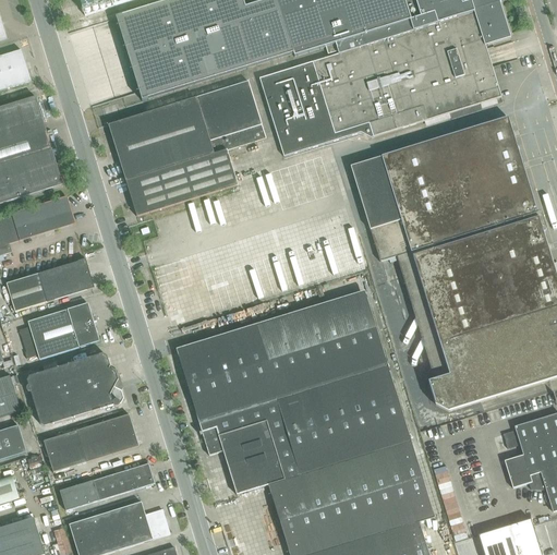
[(80,0),(84,13),(125,0),(80,0)]
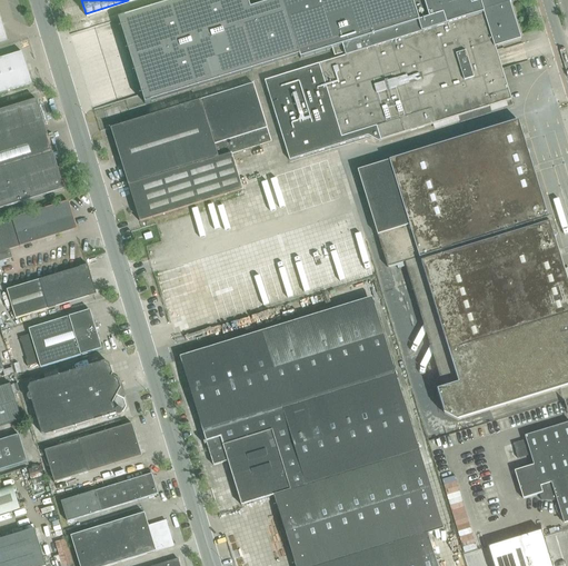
[(125,13),(118,16),(118,17),(141,91),(141,92),(145,101),(151,99),(150,99),(213,79),(299,52),(299,56),(331,46),(334,52),(344,49),(345,52),(318,61),(263,78),(289,157),(367,132),(377,138),(380,137),(411,127),(417,126),(431,121),(435,120),(506,98),(511,97),(505,78),(501,66),(501,65),(496,48),(495,45),(501,42),(520,36),(519,32),(509,0),(476,0),(470,1),(470,0),(265,0),(250,5),(248,0),(169,0),(125,15),(125,13)]
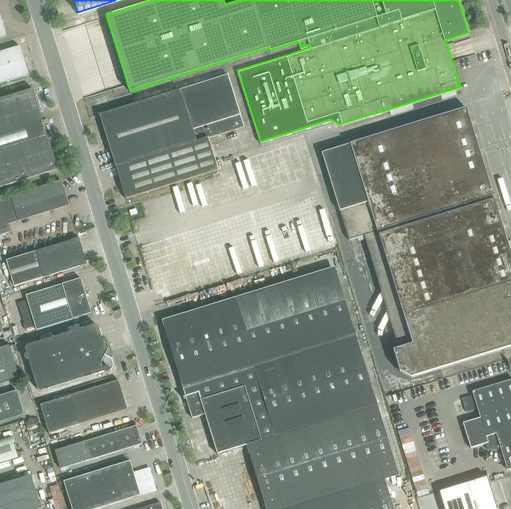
[(0,81),(28,73),(19,44),(0,49),(0,81)]
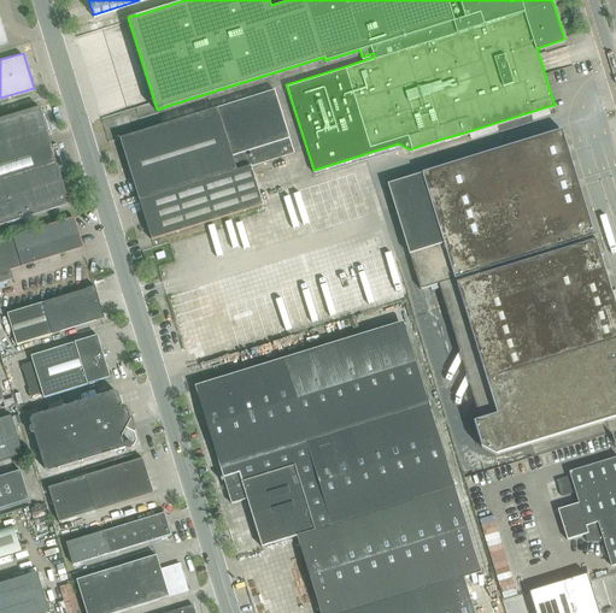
[(293,149),(274,87),(119,135),(139,199),(251,164),(250,163),(293,149)]
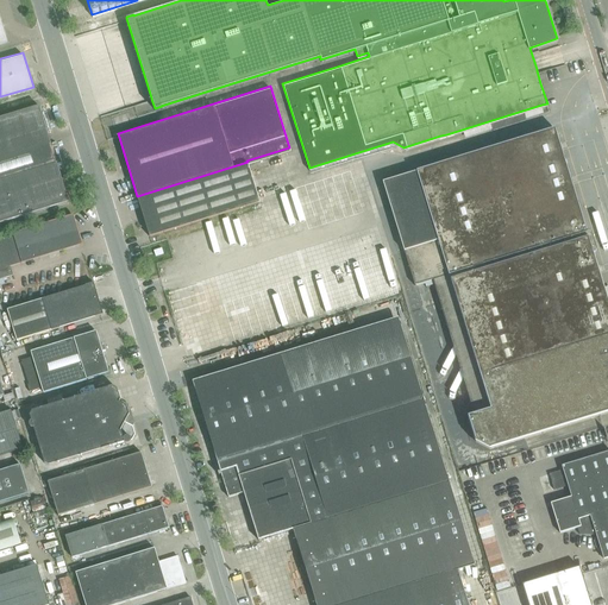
[(0,220),(68,199),(56,161),(55,161),(49,143),(50,142),(38,104),(0,115),(0,220)]
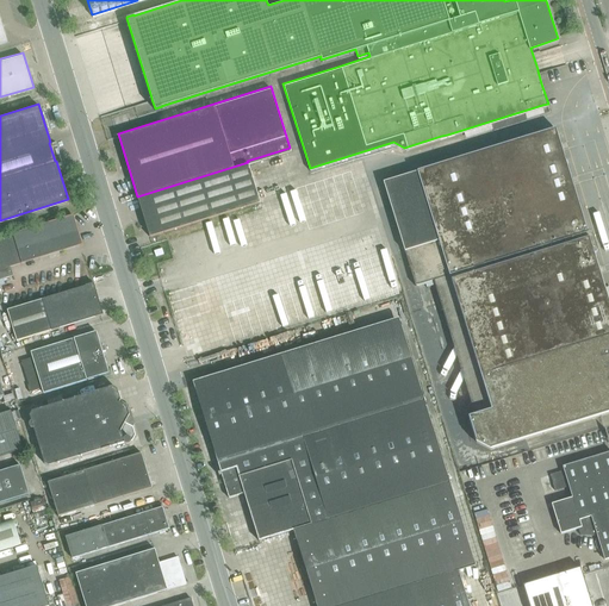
[(608,299),(578,200),(555,125),(417,168),(417,169),(383,180),(404,249),(415,283),(434,277),(451,331),(465,339),(461,347),(468,351),(465,358),(472,362),(468,369),(476,374),(472,381),(479,385),(486,408),(468,414),(476,437),(491,447),(608,408),(608,299)]
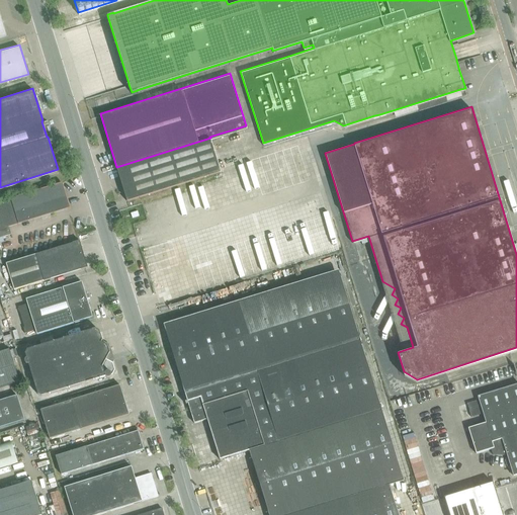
[(512,229),(516,228),(516,145),(493,151),(512,229)]
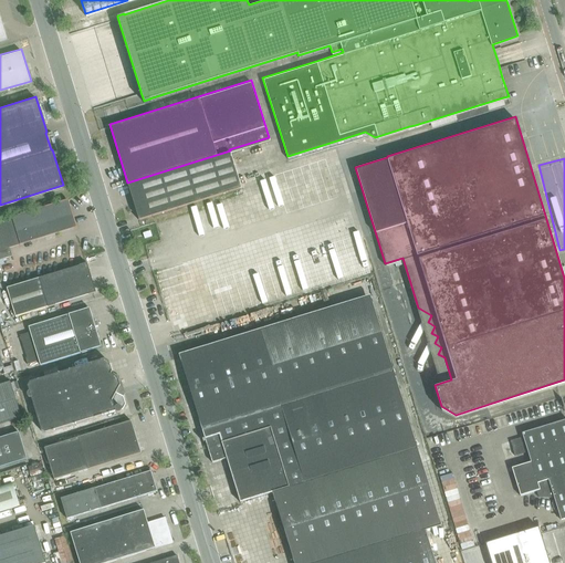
[(66,198),(0,218),(0,257),(11,253),(9,244),(75,223),(66,198)]
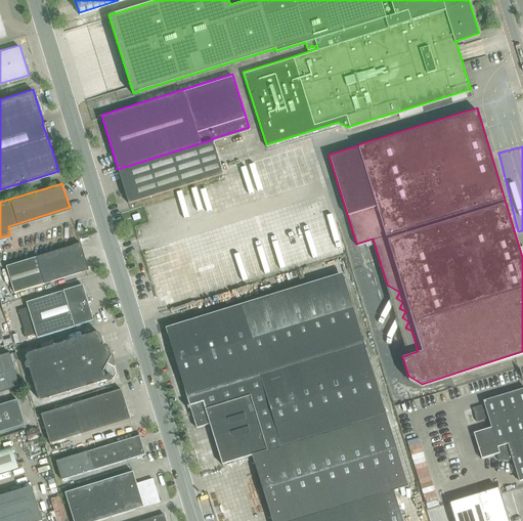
[(310,205),(193,234),(200,257),(316,227),(310,205)]
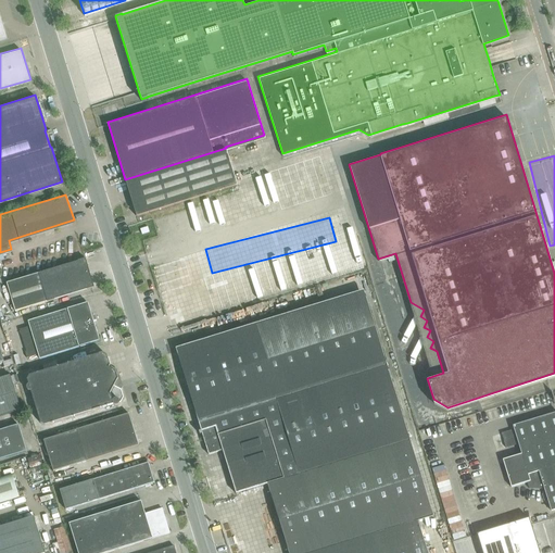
[(93,285),(85,256),(5,280),(14,309),(93,285)]
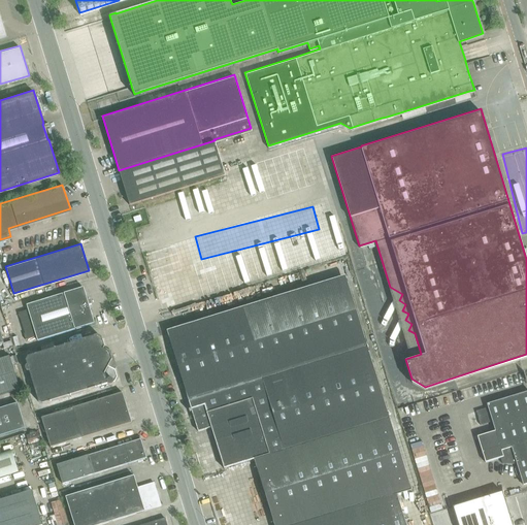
[(268,260),(259,259),(258,271),(267,271),(268,260)]
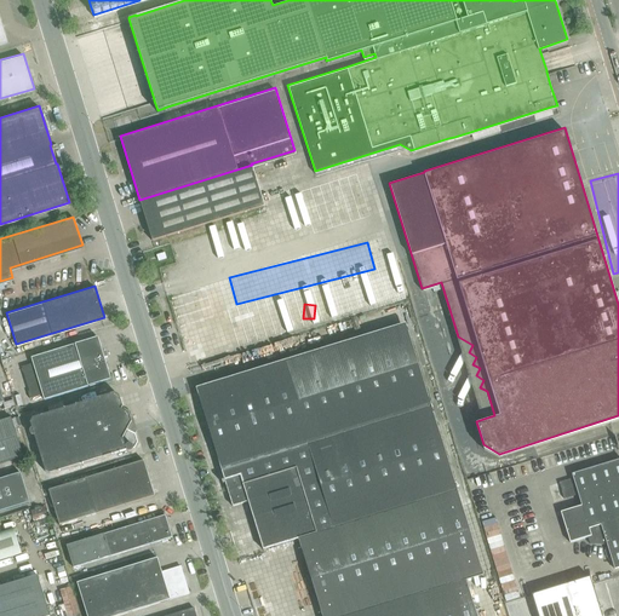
[(265,316),(268,332),(291,327),(287,311),(265,316)]
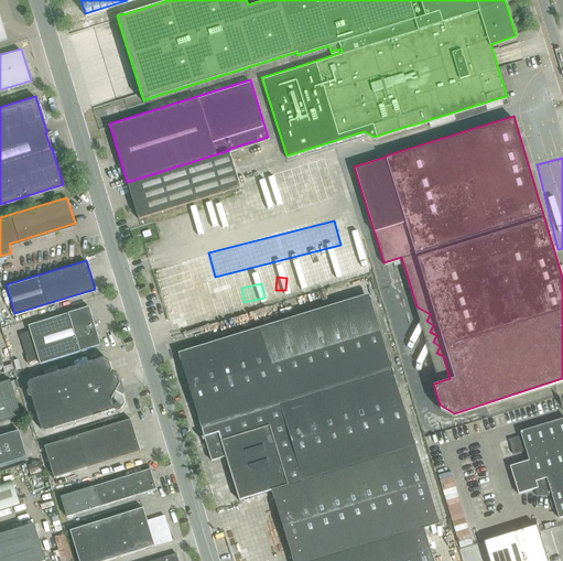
[(30,327),(19,331),(25,353),(24,354),(26,360),(39,356),(40,362),(100,343),(88,304),(28,323),(30,327)]
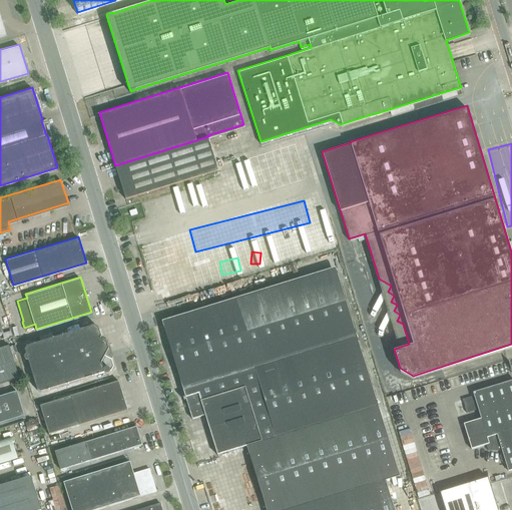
[(217,453),(245,444),(267,509),(395,509),(385,478),(399,473),(339,280),(165,333),(191,417),(204,413),(217,453)]
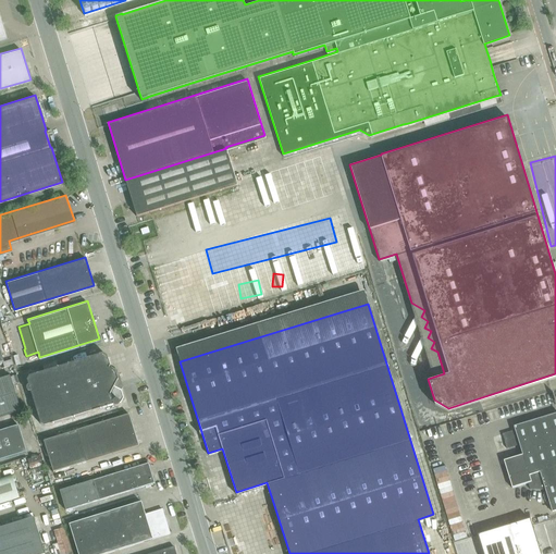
[(107,330),(109,335),(120,333),(119,327),(107,330)]
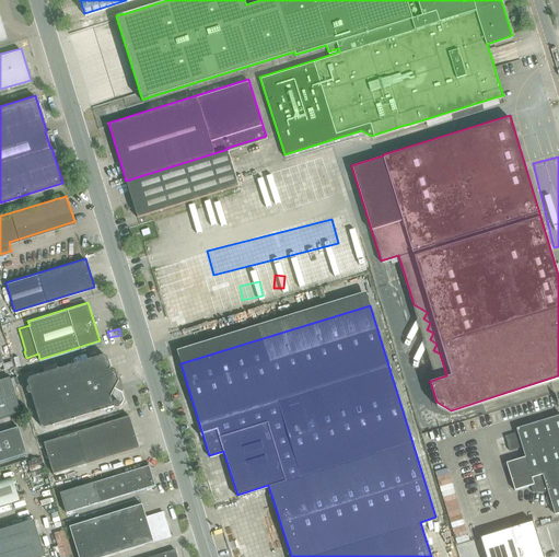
[(25,387),(25,389),(26,389),(26,390),(27,391),(28,391),(30,391),(36,412),(41,424),(44,426),(53,424),(114,405),(115,406),(116,406),(117,406),(118,405),(119,405),(119,404),(119,403),(120,402),(124,397),(121,390),(118,387),(116,382),(118,379),(116,371),(108,368),(109,366),(106,355),(103,352),(28,375),(26,380),(27,384),(26,385),(26,386),(25,387)]
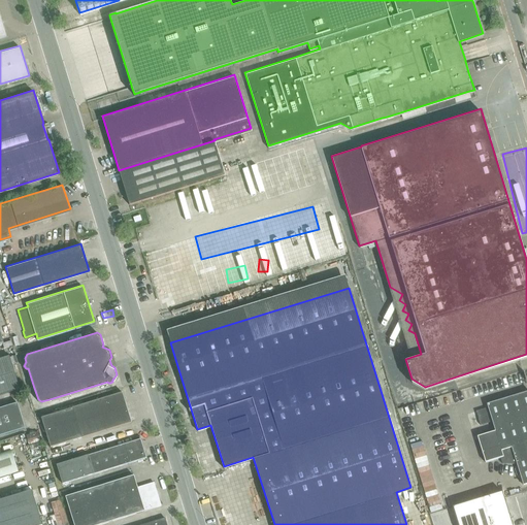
[(0,392),(19,387),(8,353),(0,356),(0,392)]
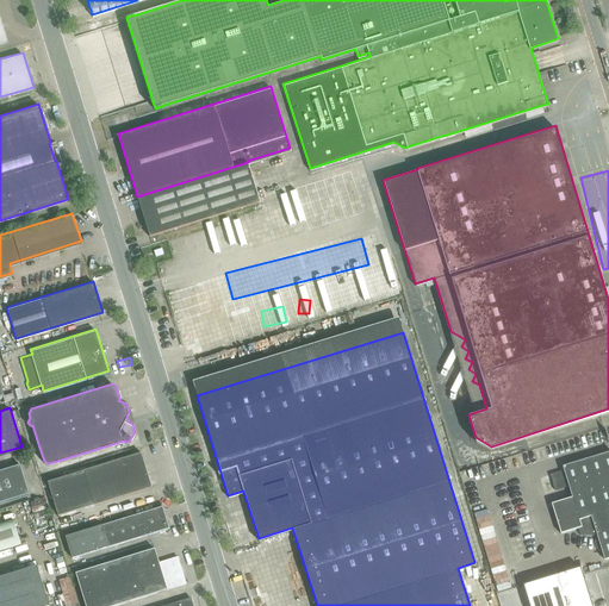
[(608,449),(561,463),(563,468),(569,483),(571,494),(551,501),(560,531),(577,525),(579,532),(596,532),(598,537),(595,538),(596,545),(600,544),(604,556),(608,555),(608,449)]
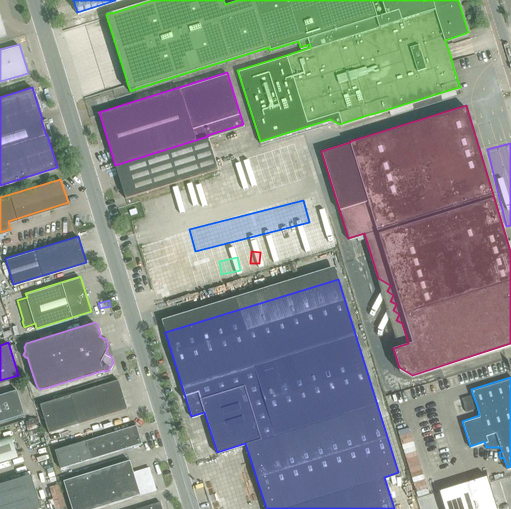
[(118,378),(70,393),(39,402),(48,431),(79,422),(126,407),(118,378)]
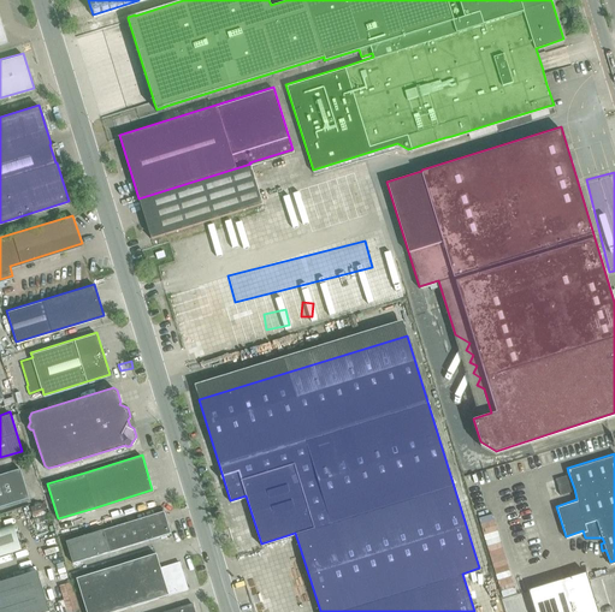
[(0,505),(29,495),(19,467),(0,473),(0,505)]
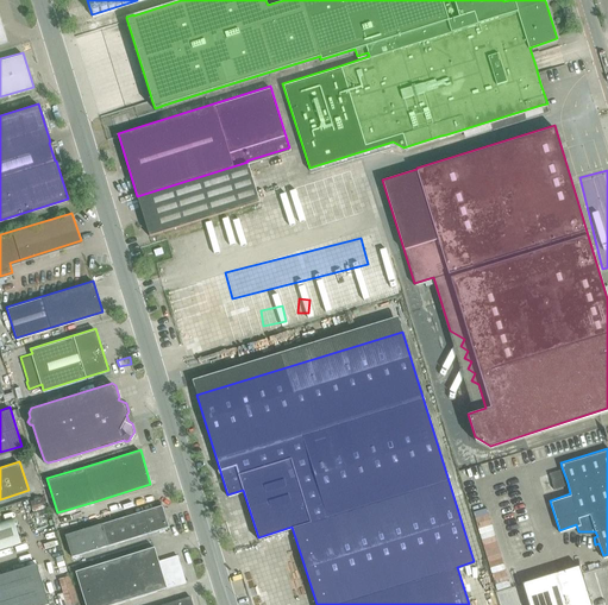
[(562,467),(549,471),(553,487),(568,483),(562,467)]
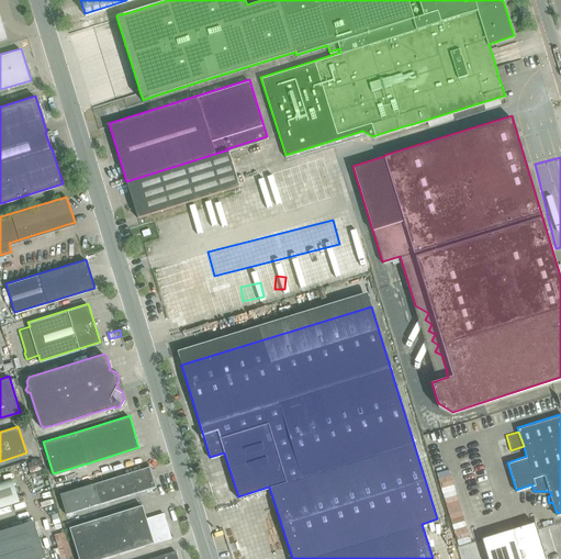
[(149,465),(93,482),(59,492),(66,513),(155,484),(149,465)]
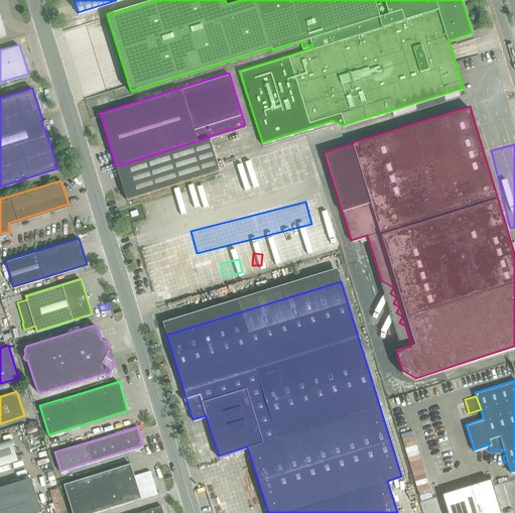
[(11,437),(0,440),(0,464),(17,459),(11,437)]
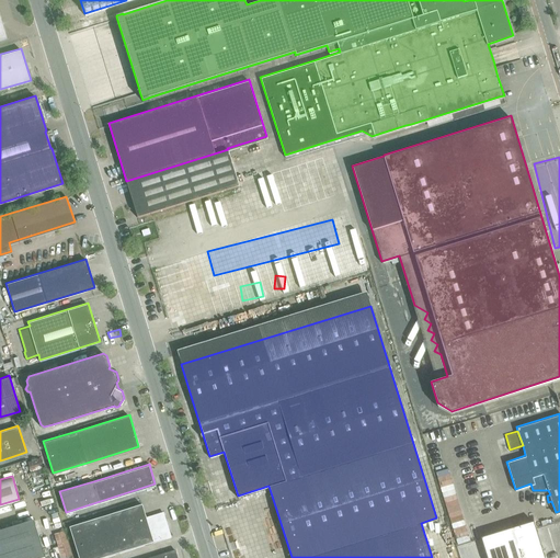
[(459,500),(445,503),(454,541),(468,537),(459,500)]
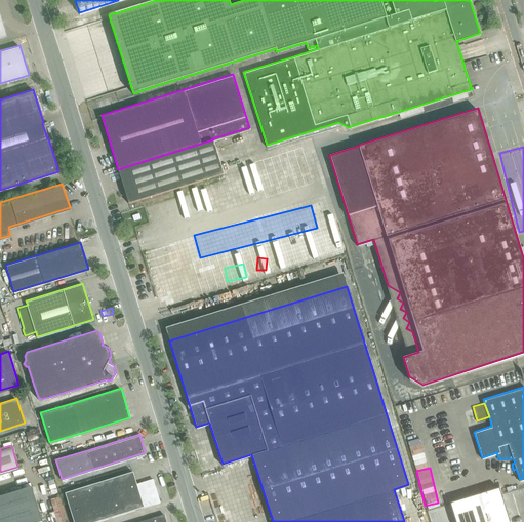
[(135,479),(132,470),(65,491),(74,521),(89,521),(160,500),(153,477),(136,482),(135,479)]
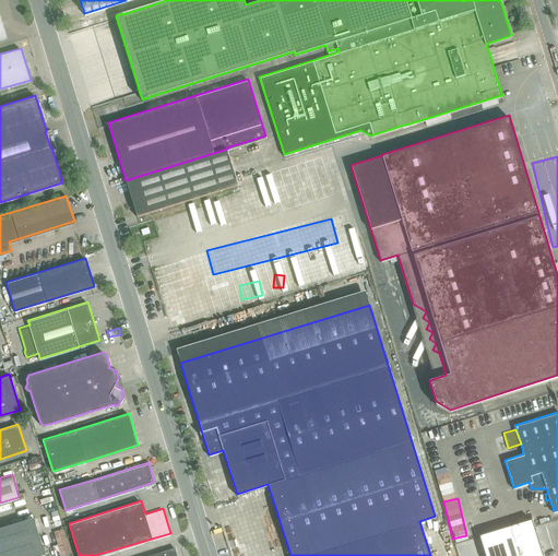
[(543,518),(545,530),(557,528),(557,523),(556,516),(543,518)]
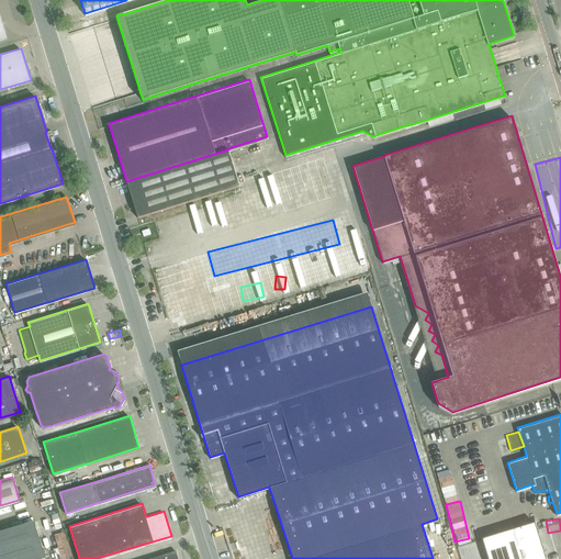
[(0,558),(35,558),(45,557),(33,520),(0,529),(0,558)]
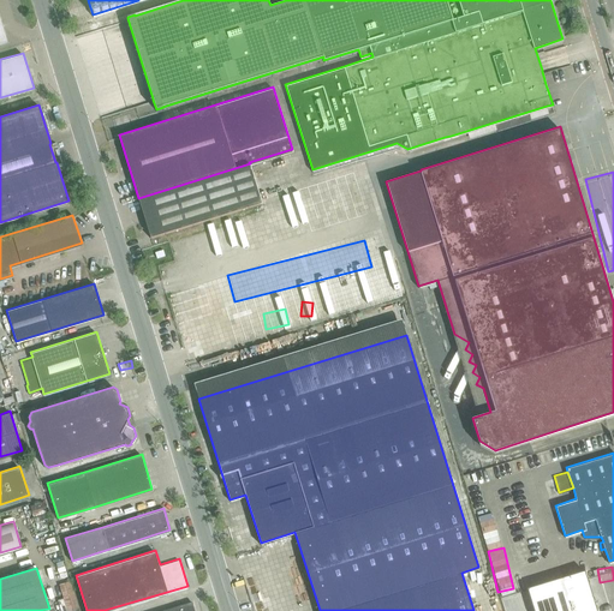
[(534,610),(597,610),(584,569),(526,587),(534,610)]
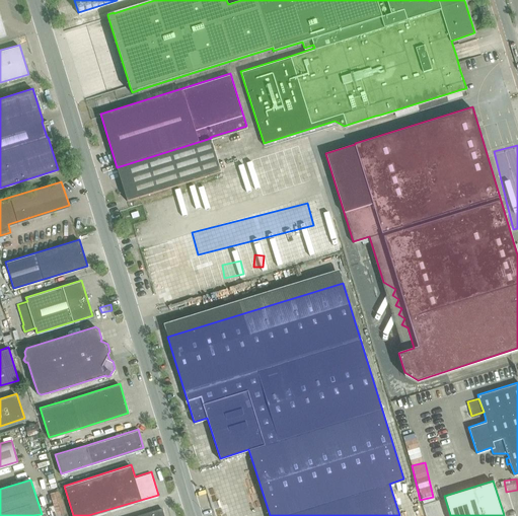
[(60,483),(52,485),(55,508),(64,507),(60,483)]
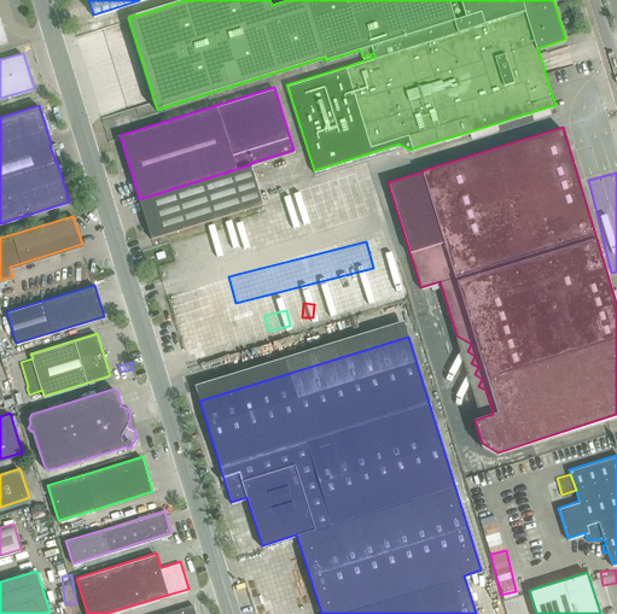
[(499,613),(506,613),(504,601),(493,603),(494,610),(498,610),(499,613)]
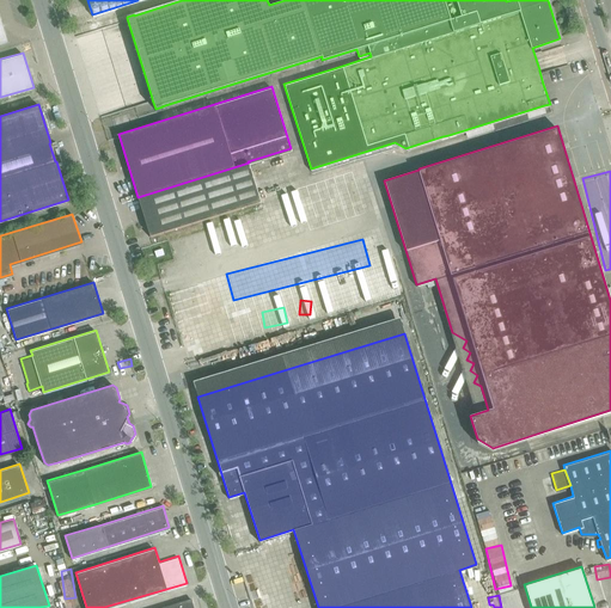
[(153,607),(194,607),(190,596),(153,607)]
